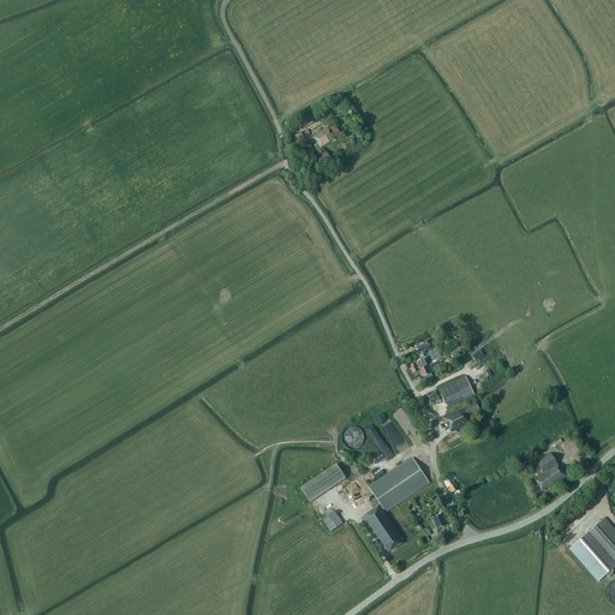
[(314,136),(320,148),(329,142),(328,141),(340,135),(336,129),(332,131),(328,127),(314,136)]
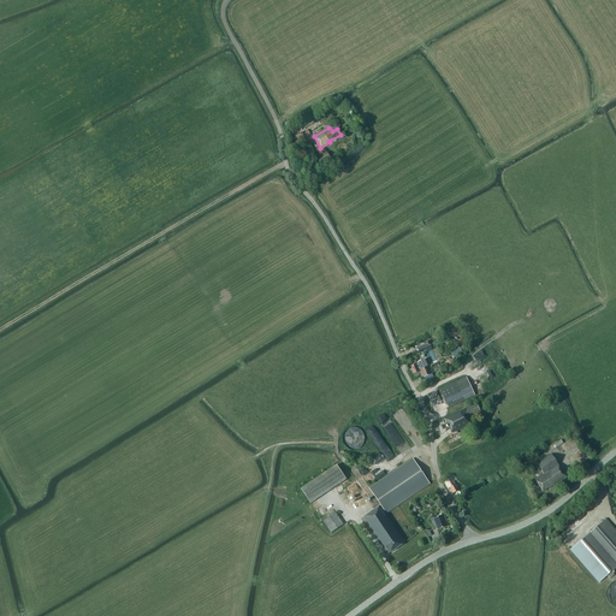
[(297,135),(298,141),(312,137),(309,131),(297,135)]
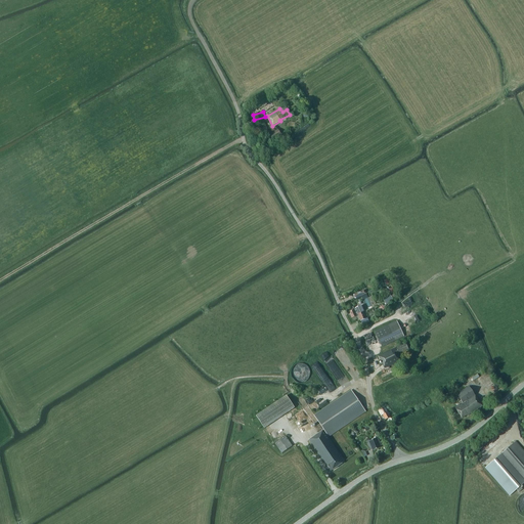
[(281,136),(278,130),(270,135),(273,140),(281,136)]
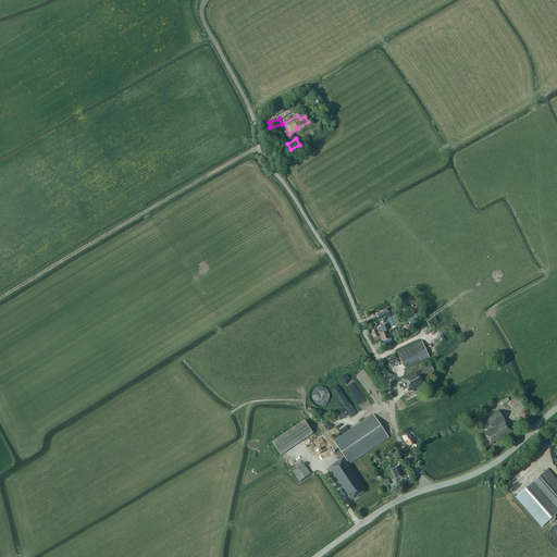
[(411,323),(418,318),(415,313),(407,319),(411,323)]
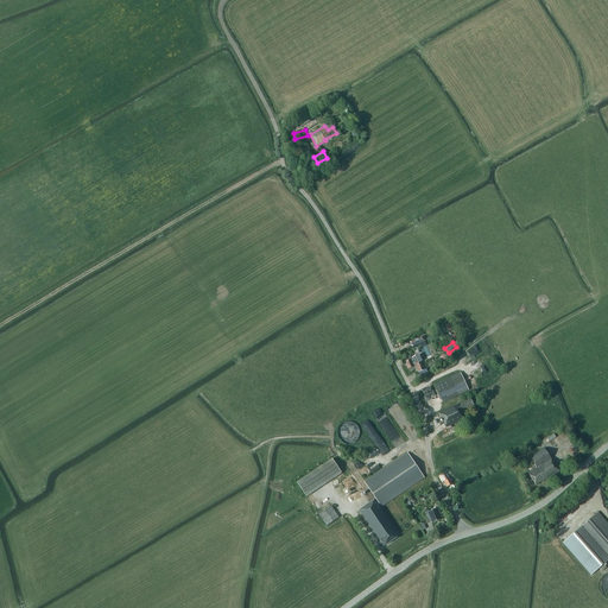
[(420,354),(403,361),(405,366),(406,365),(407,369),(416,366),(418,372),(425,369),(422,361),(424,360),(420,354)]
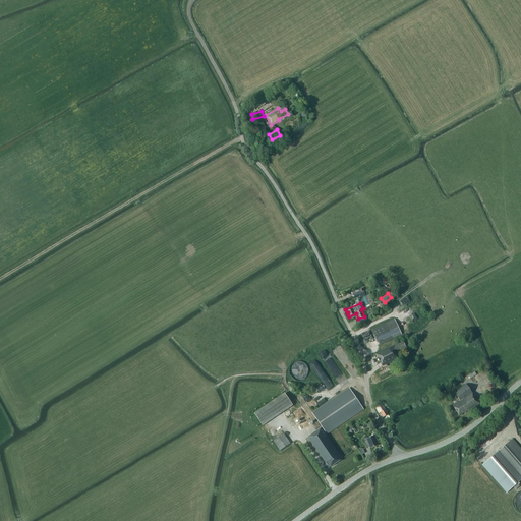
[(401,334),(394,320),(372,330),(380,345),(401,334)]
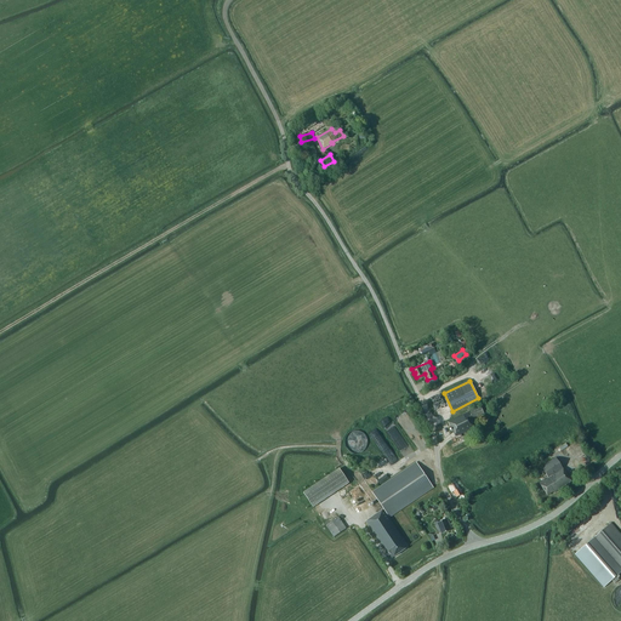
[(471,420),(484,412),(480,406),(467,414),(467,412),(449,422),(455,436),(459,434),(460,437),(449,442),(454,451),(467,445),(462,436),(461,433),(474,427),(471,420)]
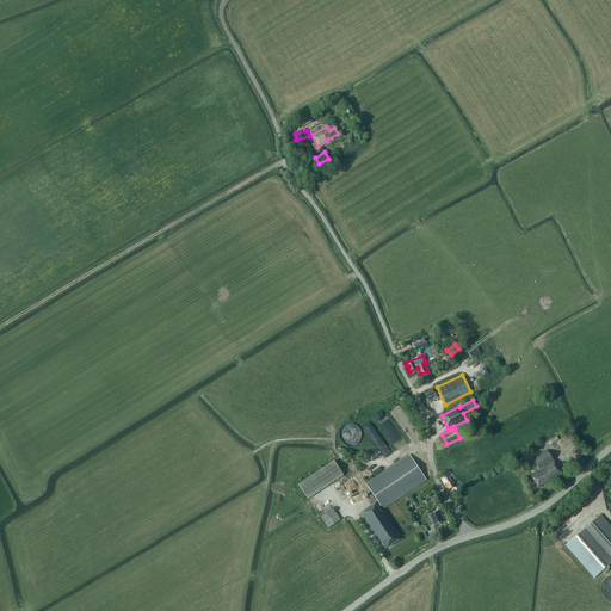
[(375,414),(381,424),(388,419),(382,409),(375,414)]
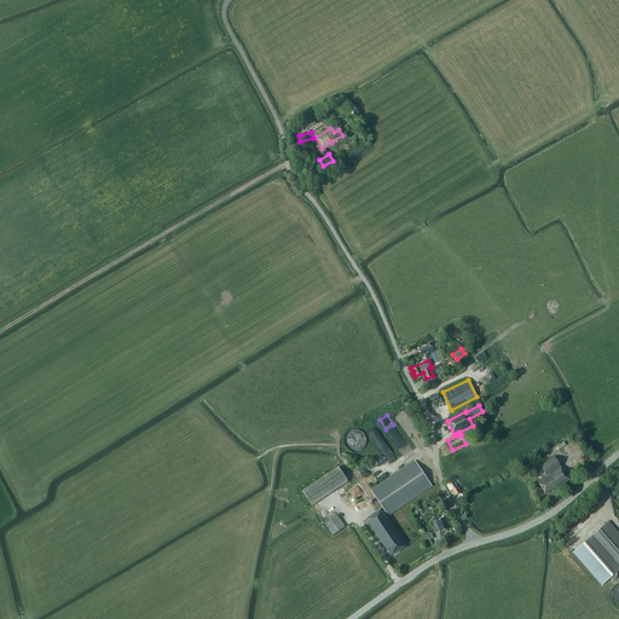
[(385,439),(376,427),(369,432),(376,443),(379,441),(379,444),(385,439)]
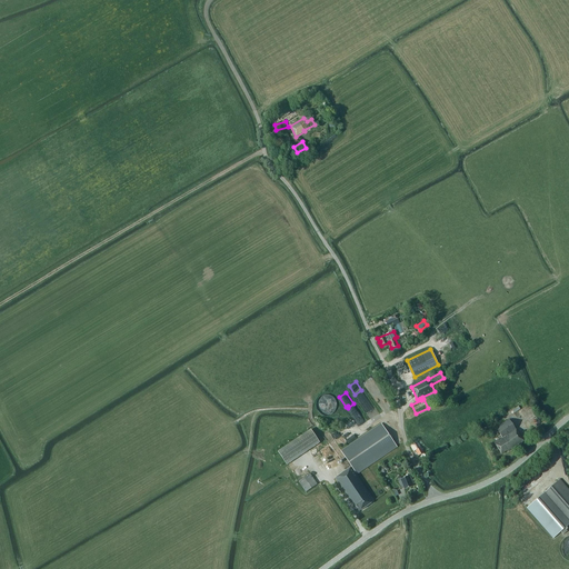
[(336,412),(335,397),(325,398),(325,400),(322,400),(323,406),(321,406),(321,413),(336,412)]
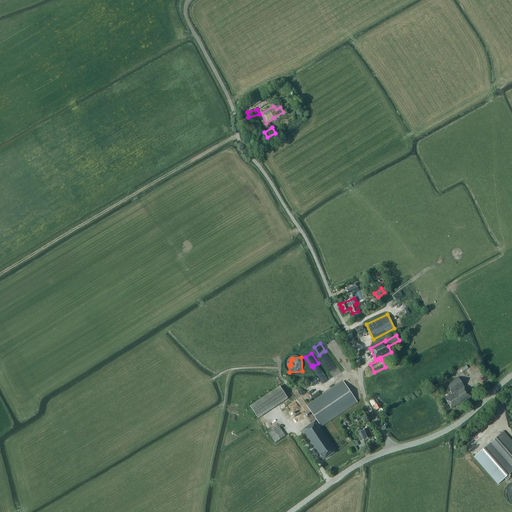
[(458,378),(446,386),(452,394),(449,396),(448,395),(444,398),(445,400),(451,409),(456,405),(457,406),(471,397),(458,378)]
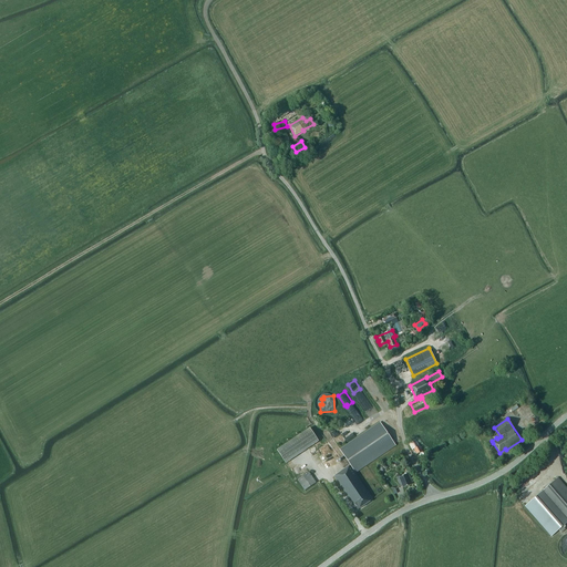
[(350,464),(333,476),(350,500),(351,500),(358,509),(372,500),(354,473),(395,445),(380,422),(340,449),(350,464)]
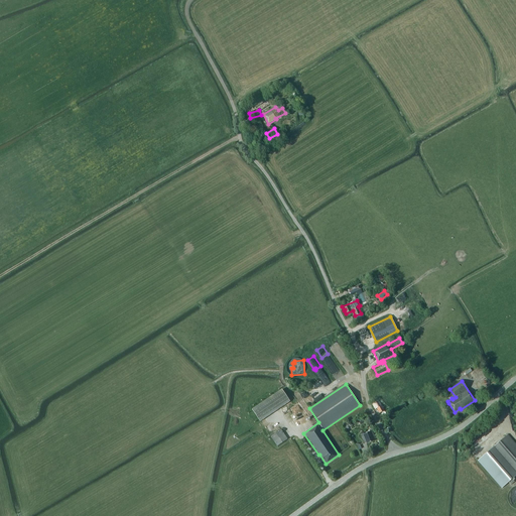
[(252,409),(260,421),(290,401),(282,389),(252,409)]
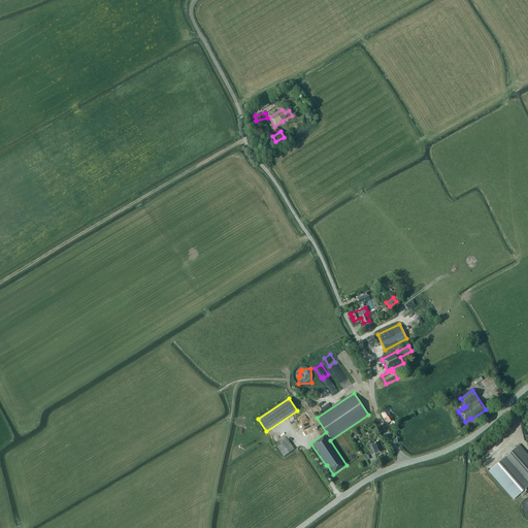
[(381,414),(384,419),(385,418),(388,423),(393,420),(390,416),(387,409),(381,414)]
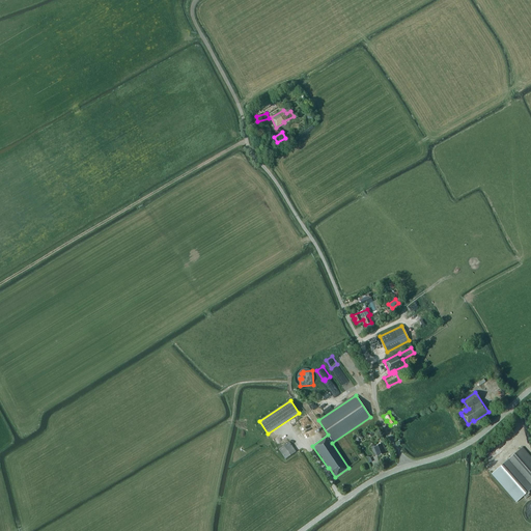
[(386,451),(382,440),(370,445),(375,456),(376,455),(378,457),(385,454),(384,452),(386,451)]
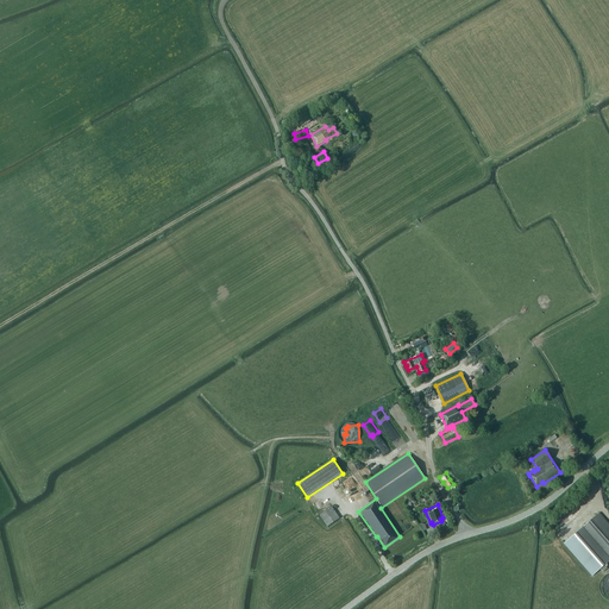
[(319,515),(327,526),(339,518),(332,507),(319,515)]
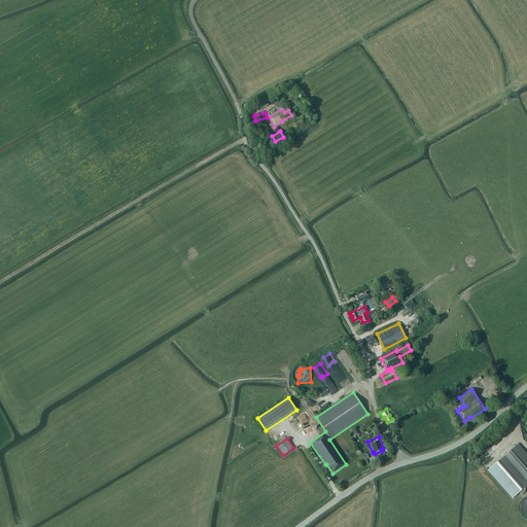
[(526,453),(518,444),(488,470),(513,498),(519,492),(522,495),(525,492),(523,489),(526,485),(526,453)]
